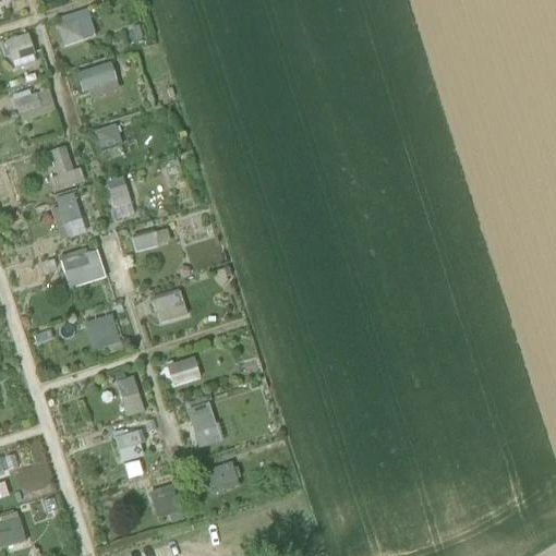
[(56,17),(64,46),(98,36),(89,8),(56,17)]
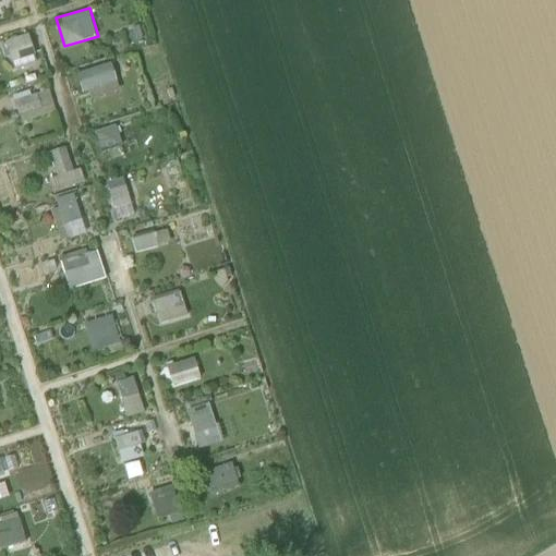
[(3,40),(12,64),(37,56),(28,32),(3,40)]
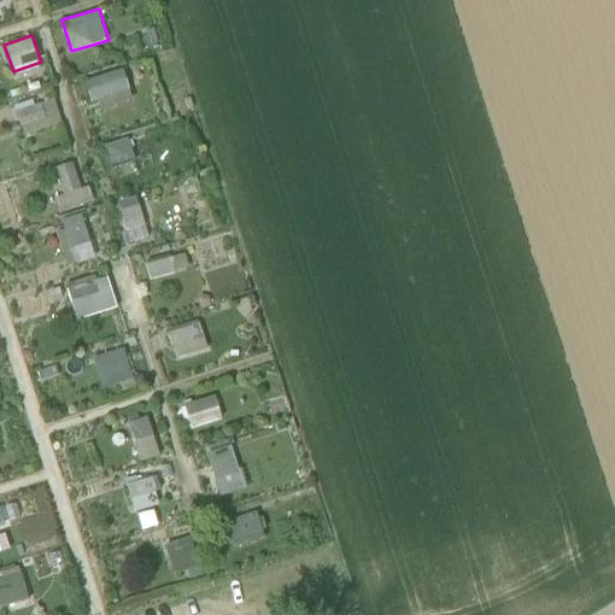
[(126,71),(85,76),(87,101),(128,97),(126,71)]
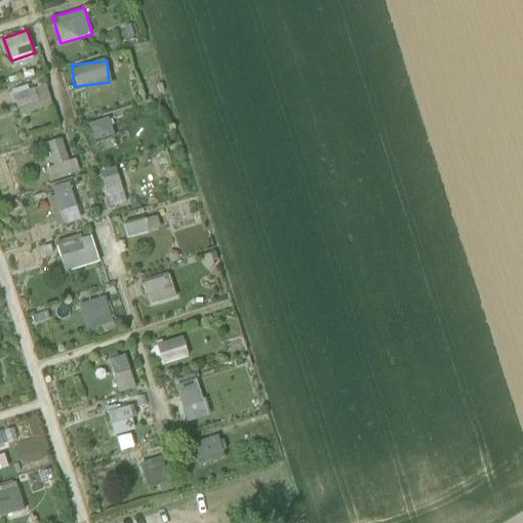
[(18,112),(52,105),(47,82),(13,89),(18,112)]
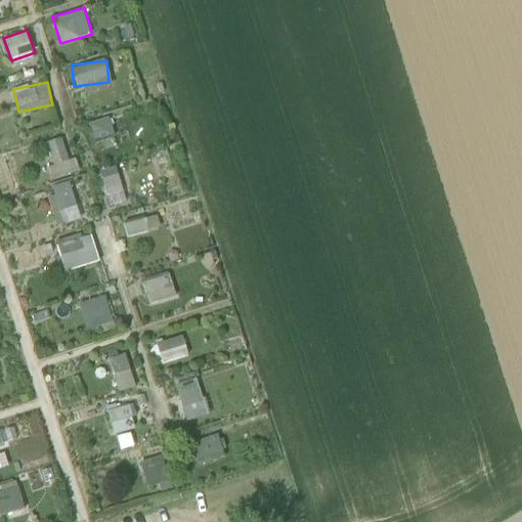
[(88,123),(95,140),(115,133),(109,116),(88,123)]
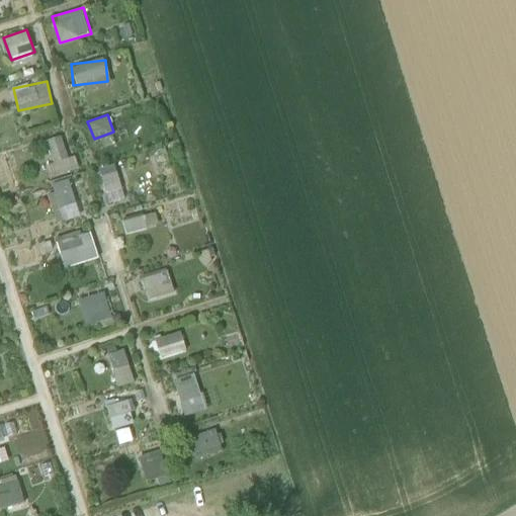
[(46,141),(55,162),(70,156),(60,135),(46,141)]
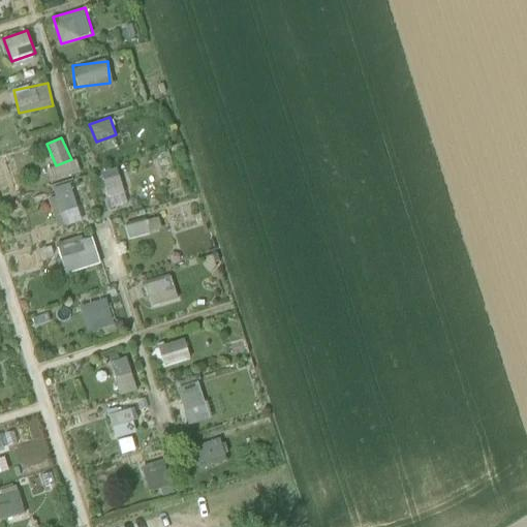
[(103,179),(111,206),(127,202),(121,175),(103,179)]
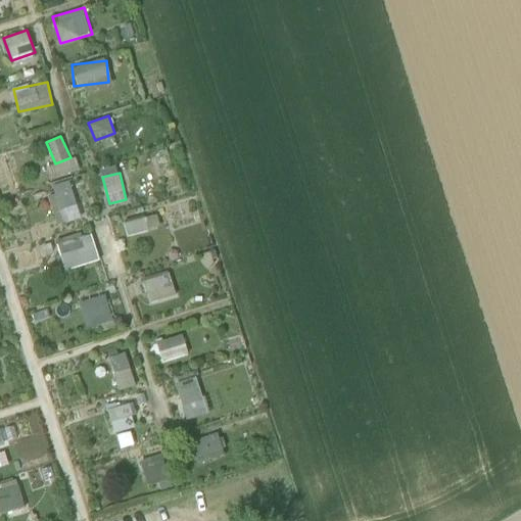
[(62,224),(82,217),(69,180),(50,186),(62,224)]
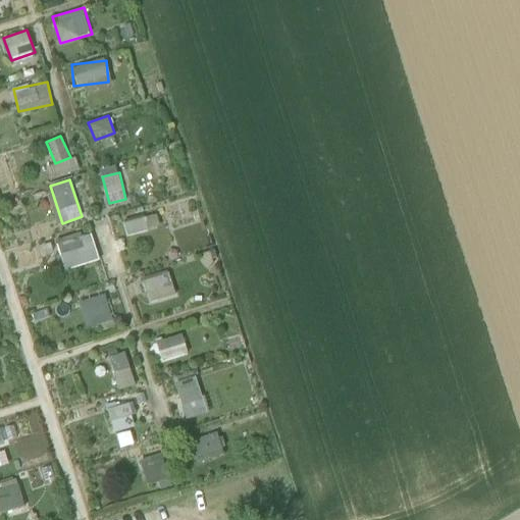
[(127,236),(160,225),(156,212),(123,223),(127,236)]
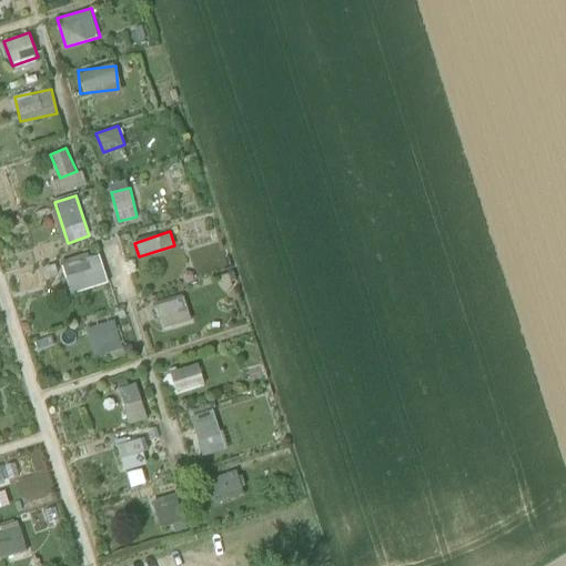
[(100,254),(61,264),(69,293),(108,283),(100,254)]
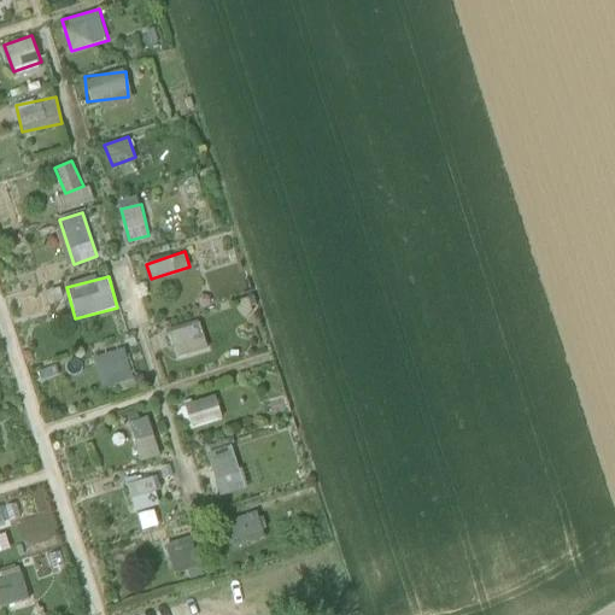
[(176,358),(209,350),(200,321),(168,329),(176,358)]
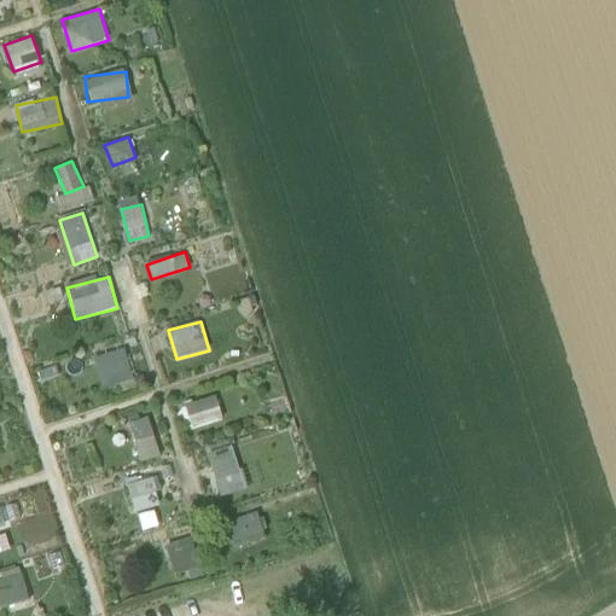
[(92,358),(102,389),(137,378),(127,347),(92,358)]
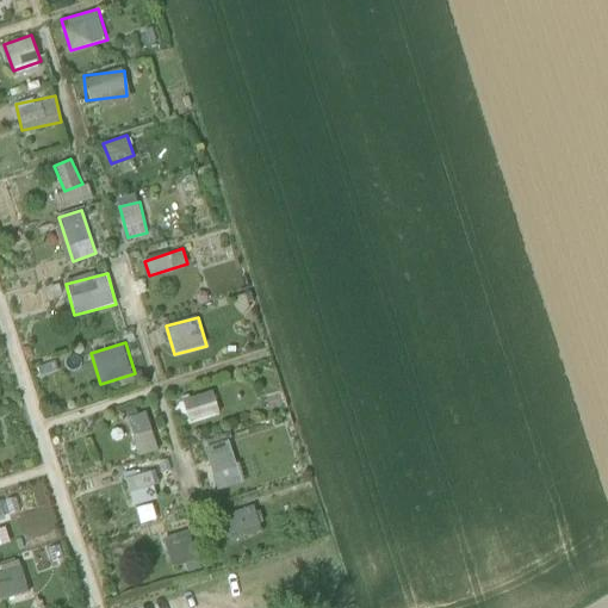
[(212,389),(182,398),(191,423),(221,413),(212,389)]
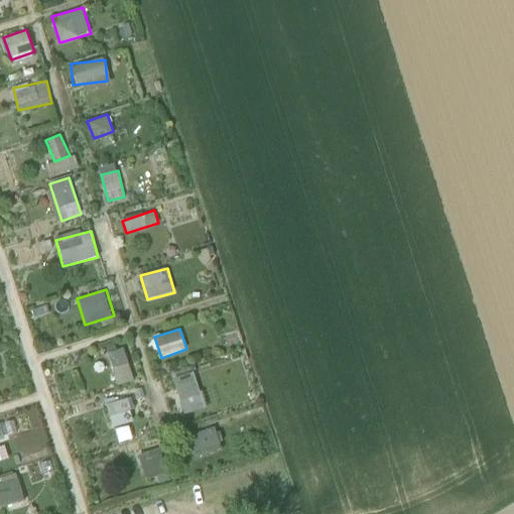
[(108,352),(115,385),(134,380),(126,348),(108,352)]
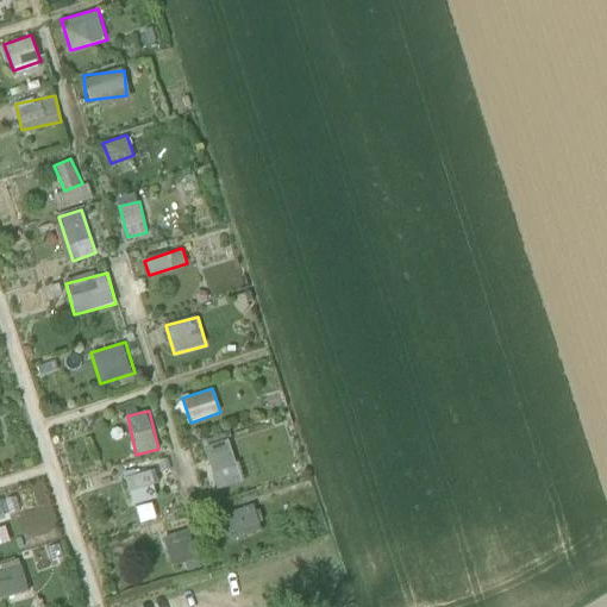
[(204,446),(217,489),(244,481),(231,438),(204,446)]
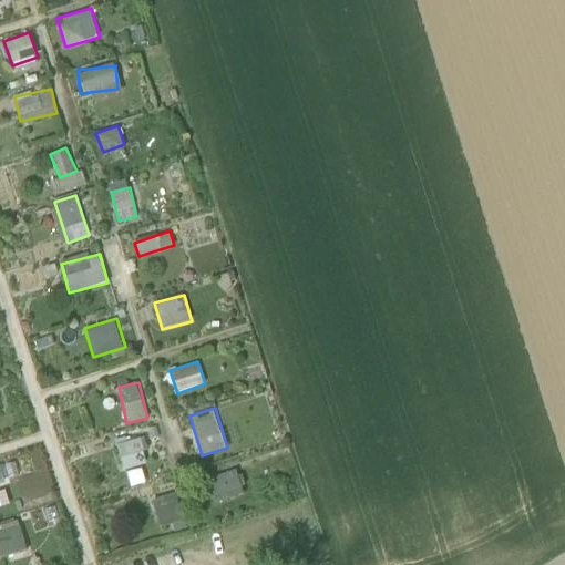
[(123,469),(146,463),(139,437),(115,443),(123,469)]
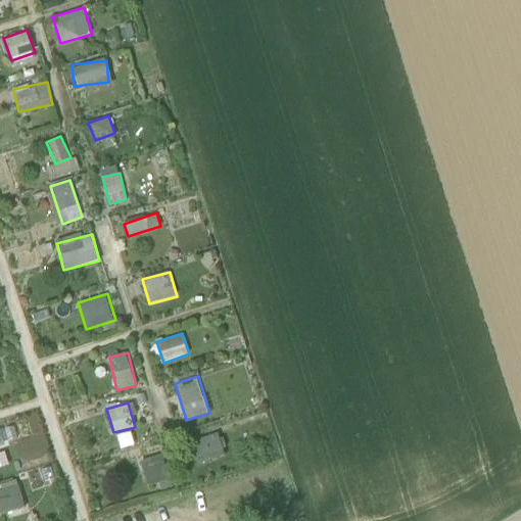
[(197,462),(224,457),(219,435),(192,440),(197,462)]
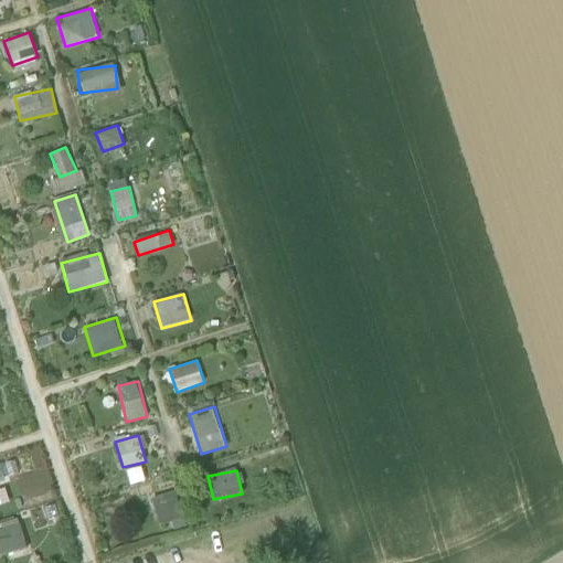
[(160,529),(190,521),(182,489),(152,496),(160,529)]
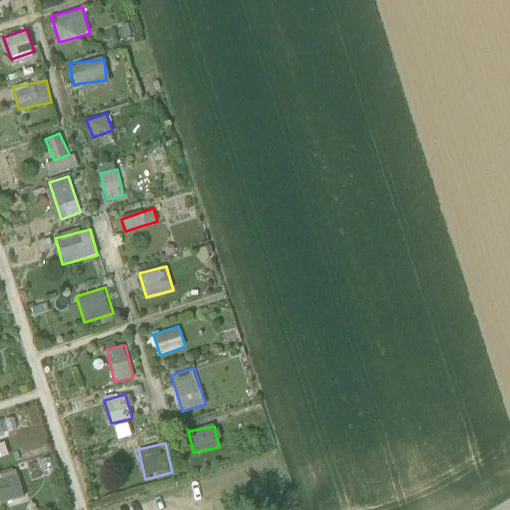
[(0,502),(24,497),(17,470),(0,474),(0,502)]
